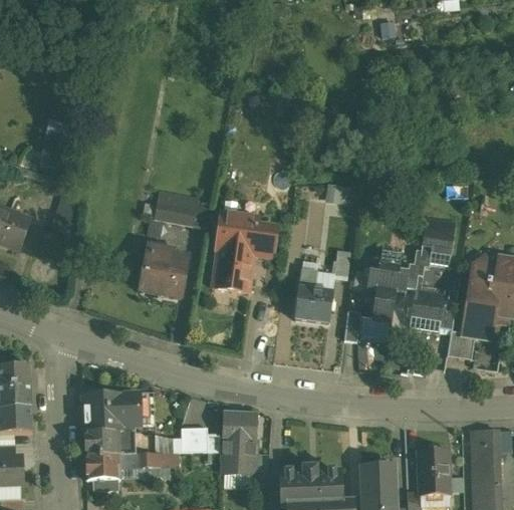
[(87,107),(52,100),(39,167),(73,174),(87,107)]
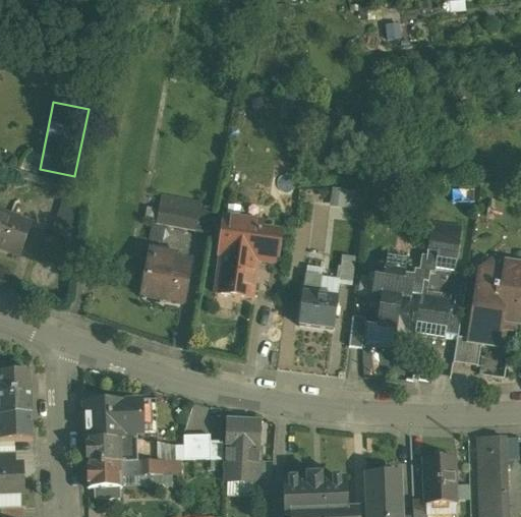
[(200,202),(161,194),(156,220),(195,228),(199,206),(200,202)]
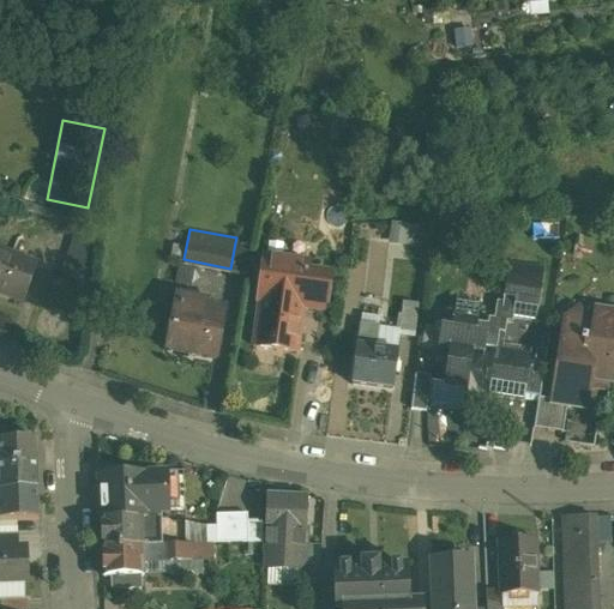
[(250,245),(235,242),(230,269),(245,271),(250,245)]
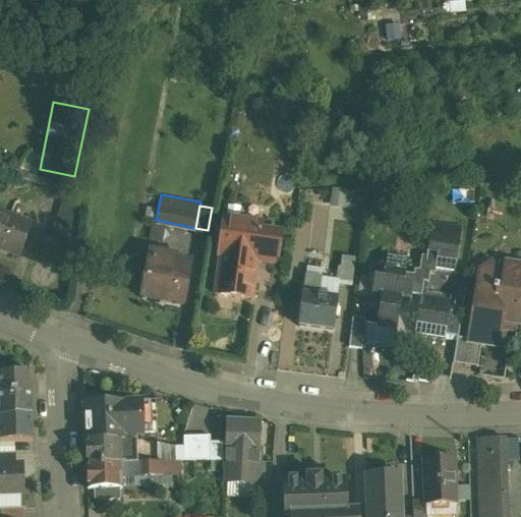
[(76,213),(59,208),(55,219),(73,224),(76,213)]
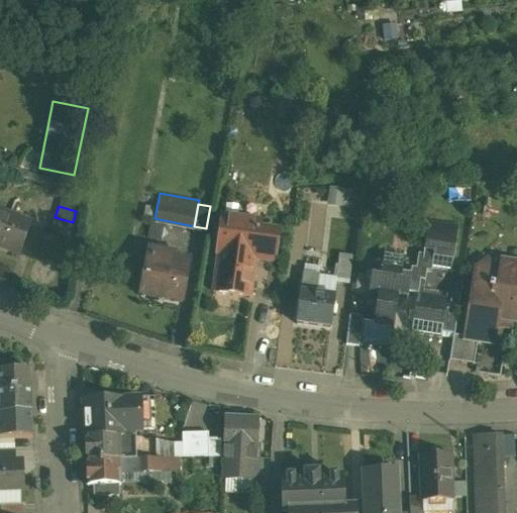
[(31,220),(0,207),(0,245),(18,252),(31,220)]
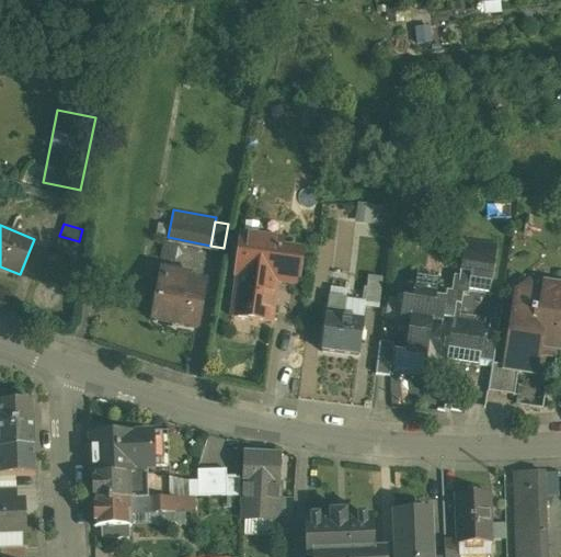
[(282,238),(240,231),(235,271),(237,272),(231,314),(271,319),(277,277),(297,280),(301,249),(281,246),(282,238)]
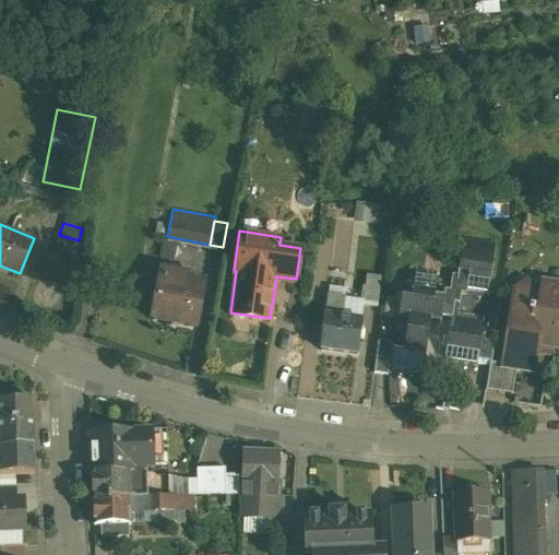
[(415,271),(411,297),(400,295),(396,317),(407,318),(403,349),(392,347),(391,358),(390,364),(423,368),(430,317),(440,318),(441,313),(452,315),(453,304),(453,299),(459,299),(461,290),(465,290),(466,285),(487,288),(495,240),(473,237),(472,247),(461,246),(456,272),(452,271),(449,286),(444,286),(443,292),(433,291),(436,274),(415,271)]
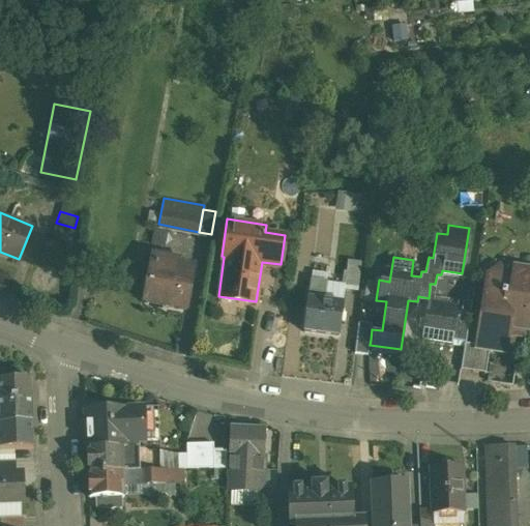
[(178,258),(152,253),(144,299),(146,299),(146,297),(168,301),(168,304),(185,308),(194,263),(178,260),(178,258)]
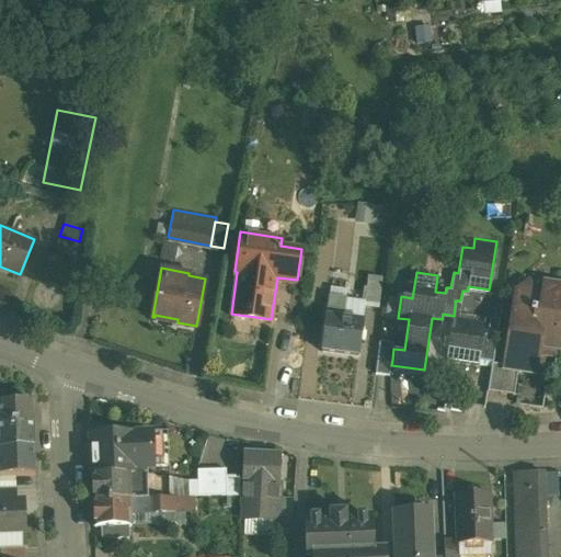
[(382,275),(367,273),(365,299),(379,302),(382,275)]
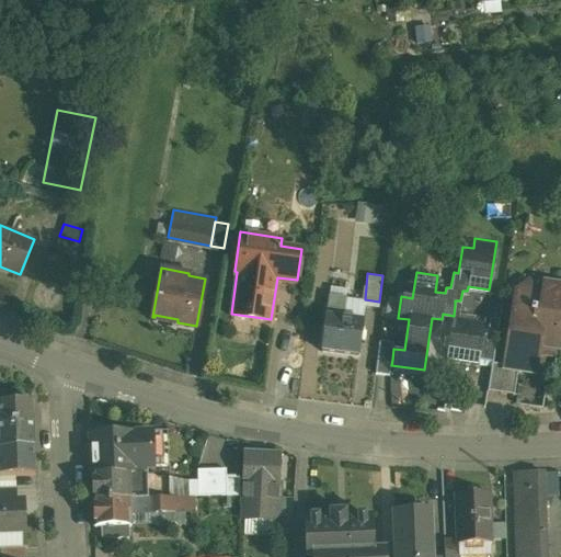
[(542,294),(538,293),(535,290),(523,298),(522,297),(516,297),(515,303),(510,307),(514,311),(513,318),(524,320),(524,321),(511,330),(517,339),(508,345),(507,353),(538,357),(540,342),(549,343),(549,344),(560,345),(560,337),(560,283),(545,282),(544,294),(542,294)]
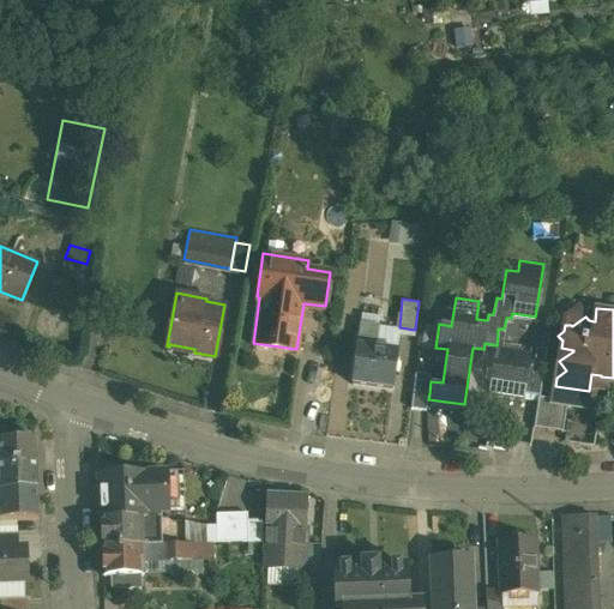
[(377,324),(360,321),(357,344),(374,345),(377,324)]
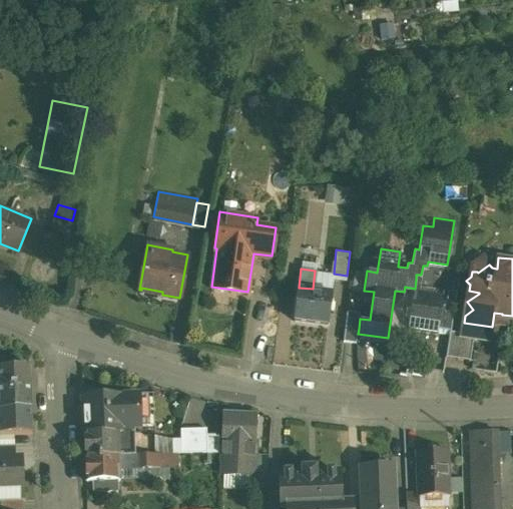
[(299,288),(298,288),(294,319),(328,323),(332,292),(313,289),(299,288)]
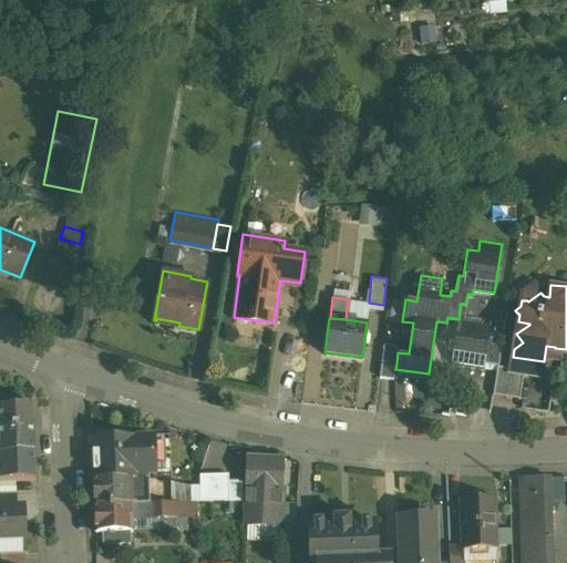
[(465,330),(455,328),(453,339),(449,338),(446,350),(452,350),(450,361),(483,366),(488,328),(466,325),(465,330)]
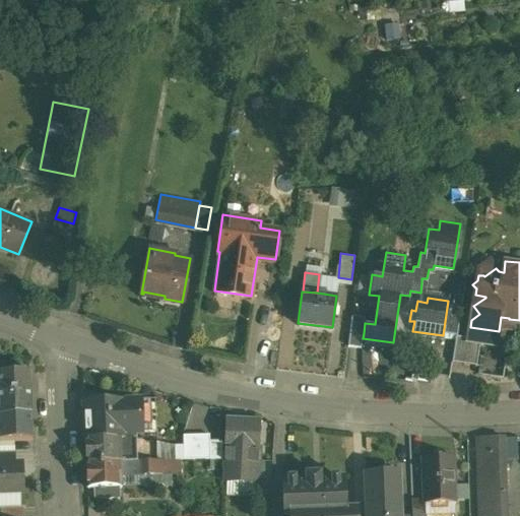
[(365,316),(351,314),(347,344),(361,345),(362,333),(364,333),(365,323),(364,323),(365,316)]
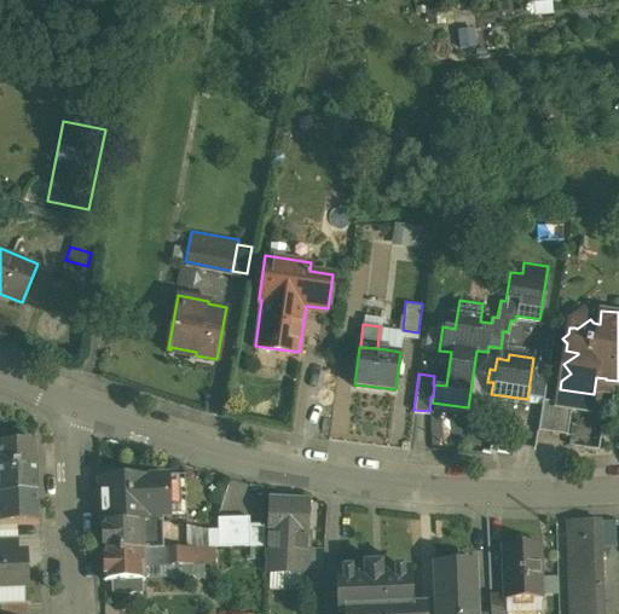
[(573,401),(543,397),(538,428),(568,433),(573,401)]
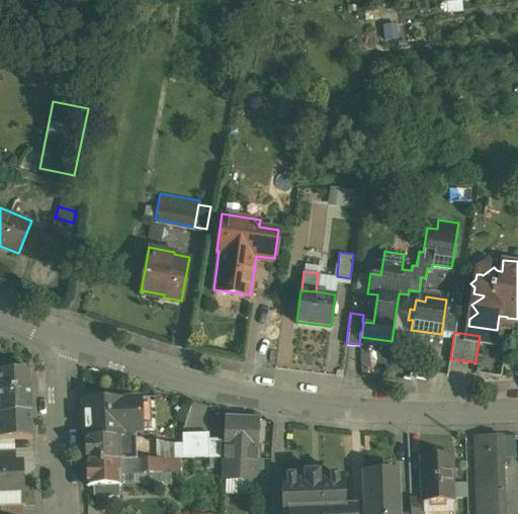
[(28,368),(0,368),(0,387),(29,386),(28,368)]
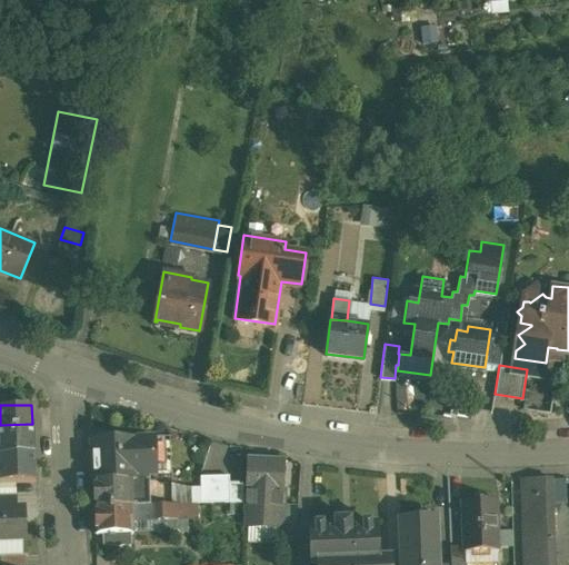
[(32,424),(0,425),(0,453),(33,453),(32,424)]
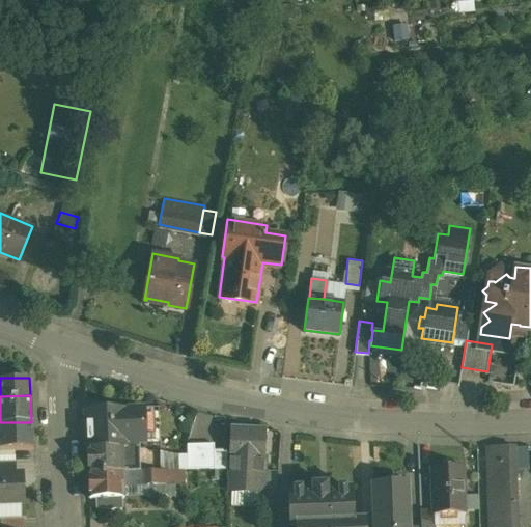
[(142,405),(127,406),(128,439),(143,439),(142,405)]
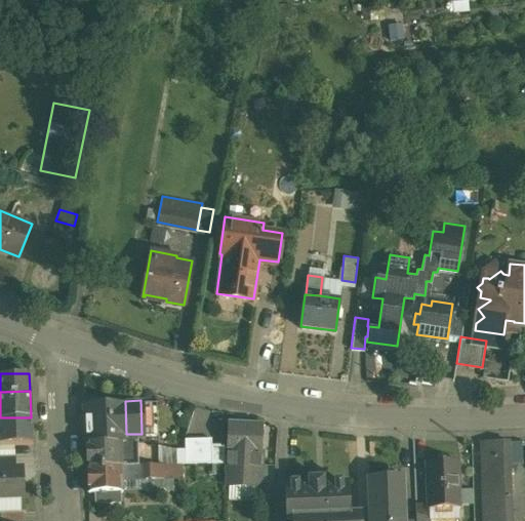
[(125,401),(83,402),(85,441),(120,440),(120,442),(126,441),(126,434),(125,401)]
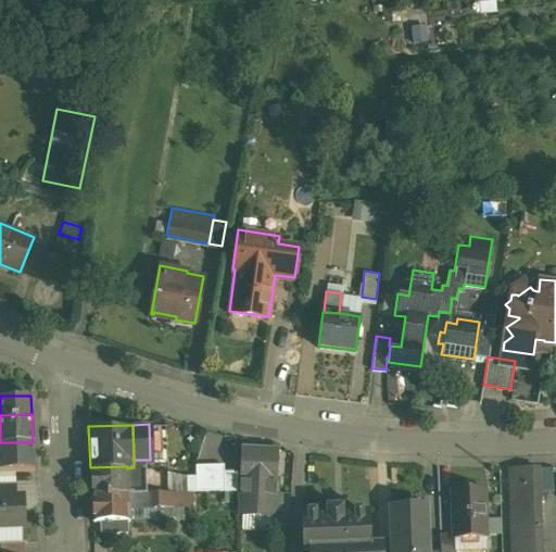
[(33,442),(0,442),(0,468),(34,468),(33,442)]
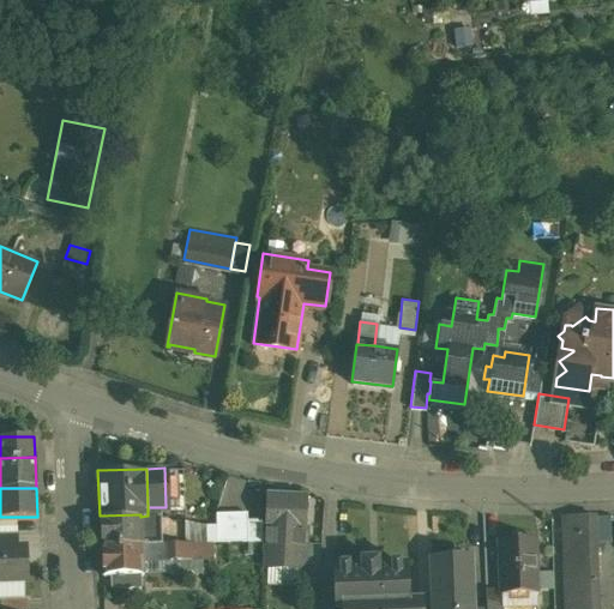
[(305,494),(266,492),(265,522),(304,524),(305,494)]
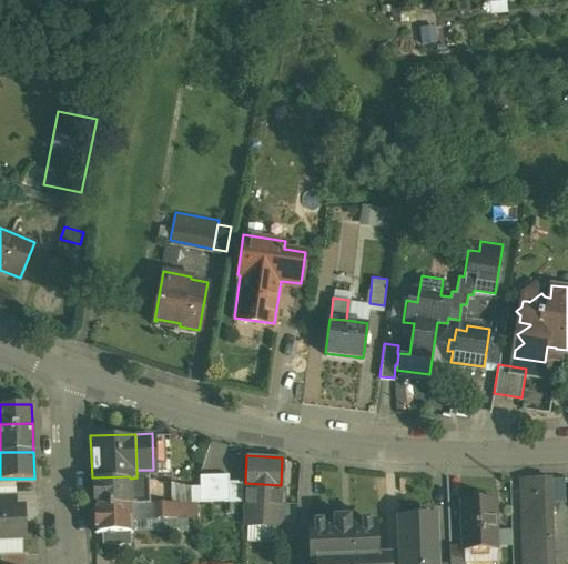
[(229,473),(199,474),(199,485),(200,500),(230,499),(229,480),(229,473)]
